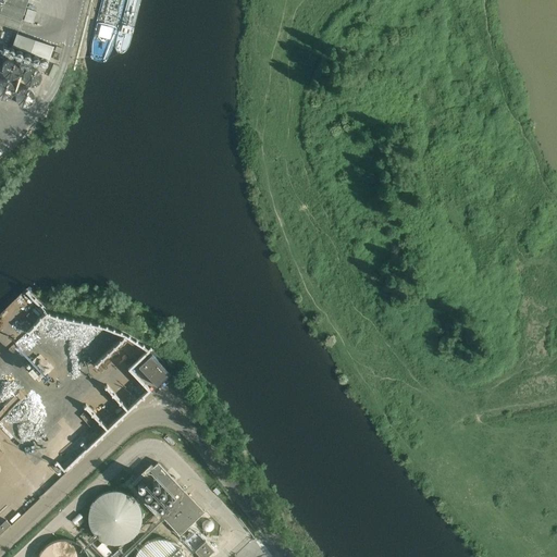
[(0,0),(0,13),(21,21),(25,8),(27,0),(0,0)]
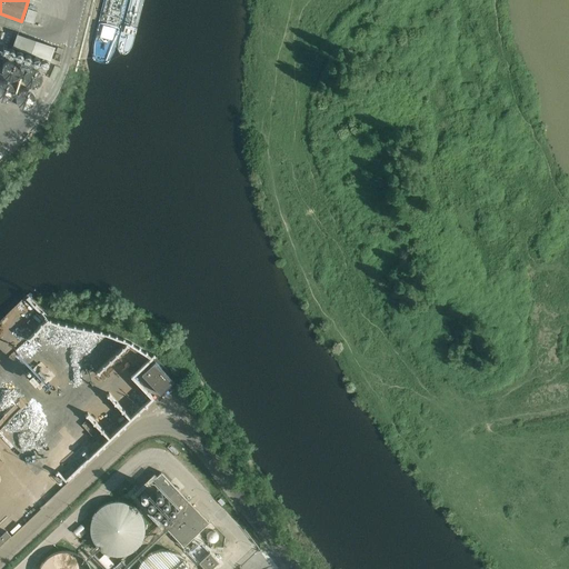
[(17,33),(12,47),(50,60),(55,47),(17,33)]
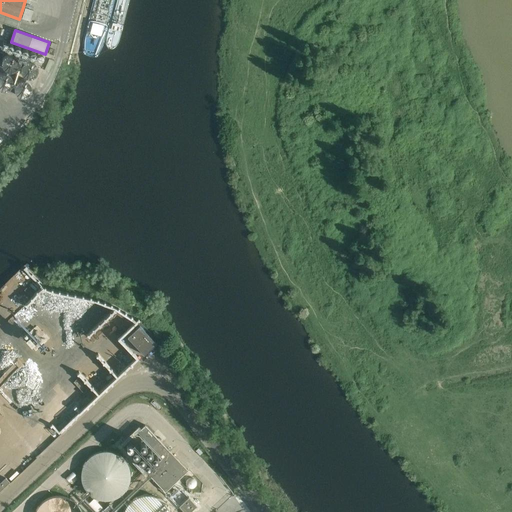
[(156,343),(139,325),(127,337),(144,355),(156,343)]
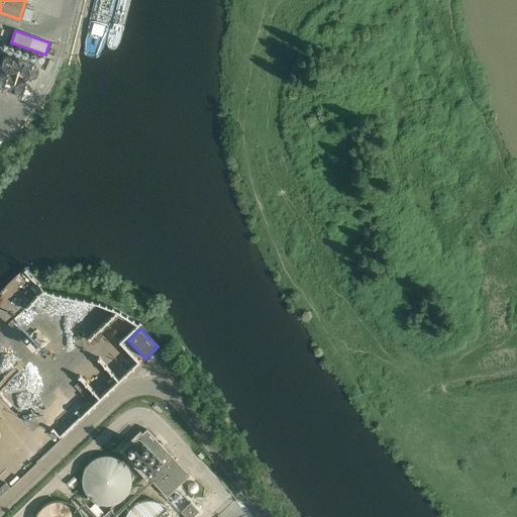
[(190,475),(175,458),(146,429),(123,450),(167,497),(190,475)]
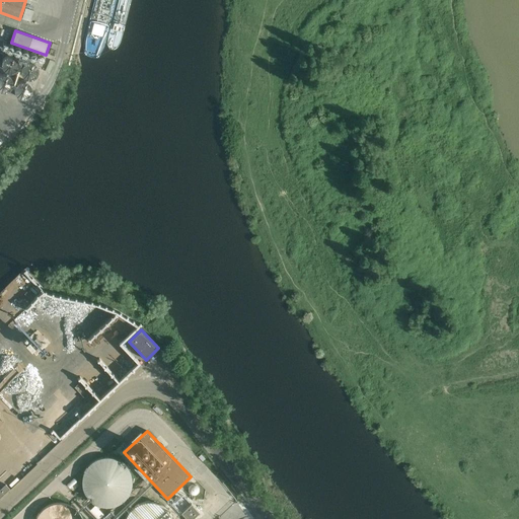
[(82,483),(82,488),(84,491),(85,495),(88,498),(91,501),(94,504),(98,505),(102,507),(106,507),(110,507),(115,506),(118,504),(122,502),(125,500),(128,497),(130,493),(131,489),(132,485),(132,480),(131,476),(130,472),(128,468),(125,465),(122,462),(119,459),(115,458),(109,457),(105,457),(101,457),(97,459),(93,461),(90,463),(87,466),(85,470),(83,474),(82,478),(82,483)]
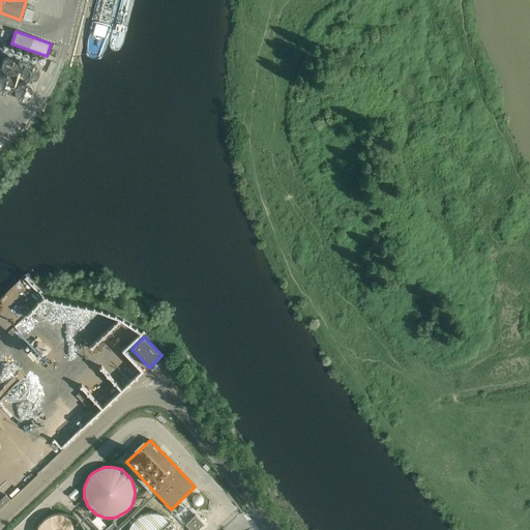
[(176,529),(175,526),(173,523),(170,520),(167,517),(163,514),(159,512),(155,512),(150,511),(146,512),(143,513),(139,516),(136,518),(133,521),(129,524),(128,528),(127,529),(176,529)]
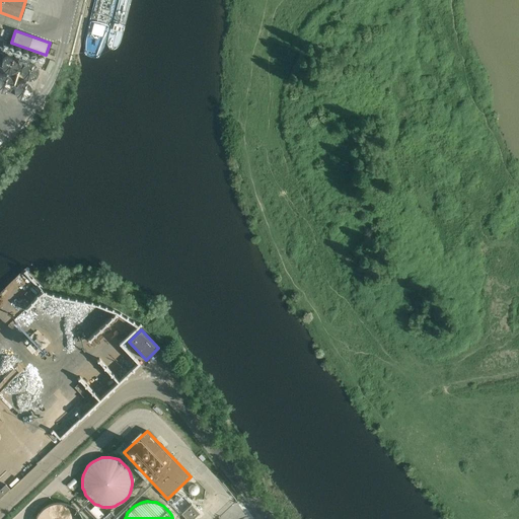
[(70,505),(66,503),(62,503),(58,502),(54,503),(50,504),(46,506),(43,509),(40,512),(38,515),(35,518),(34,518),(82,518),(81,517),(79,513),(77,510),(74,507),(70,505)]
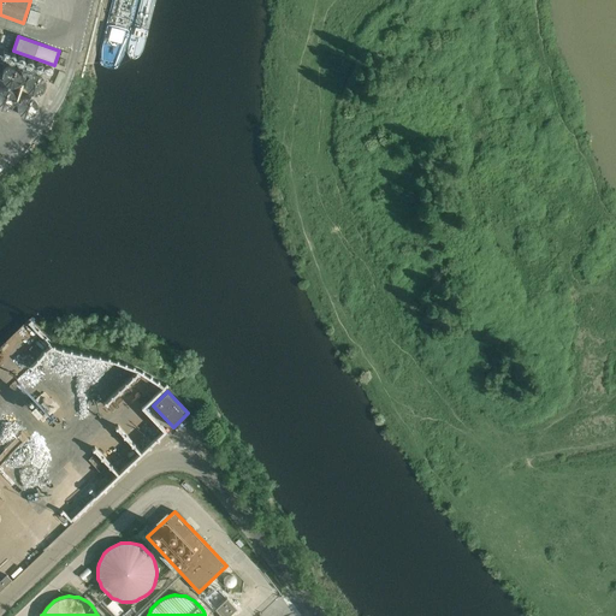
[(221,615),(229,615),(234,612),(237,609),(226,598),(215,609),(221,615)]
